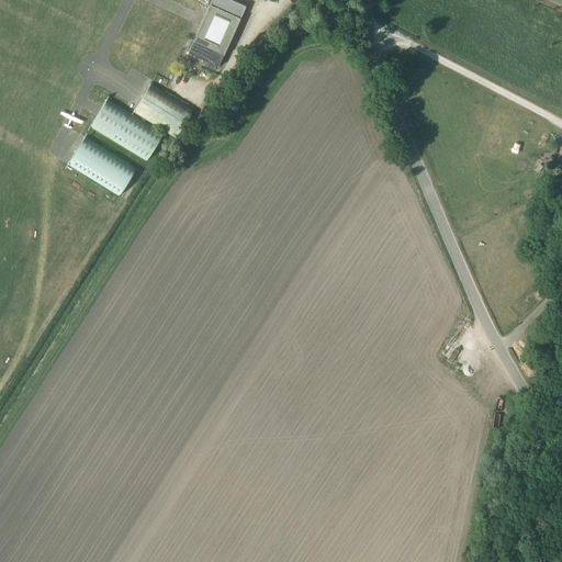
[(216,66),(218,66),(246,6),(233,0),(211,0),(204,15),(200,26),(188,53),(209,62),(206,66),(214,70),(216,66)]
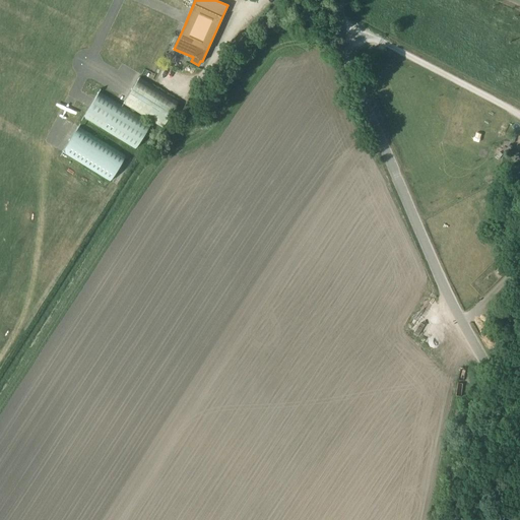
[(123,104),(161,127),(178,102),(139,77),(126,98),(123,104)]
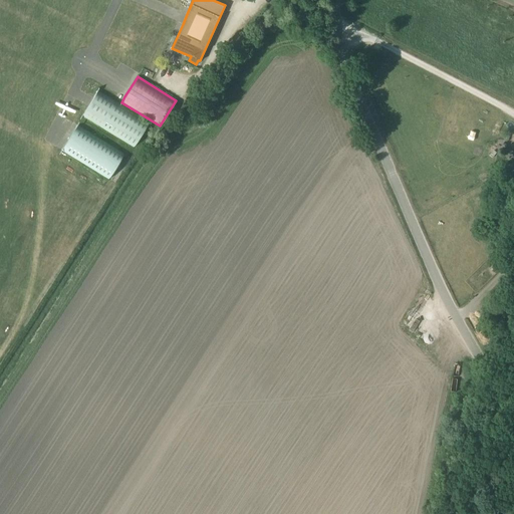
[(134,147),(149,121),(97,90),(81,115),(134,147)]
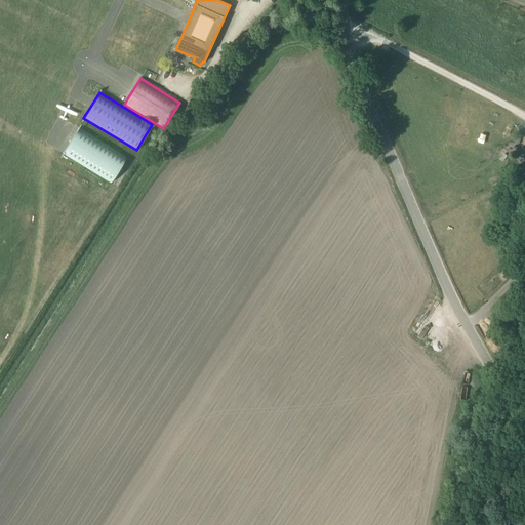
[(111,183),(127,157),(79,127),(63,153),(111,183)]
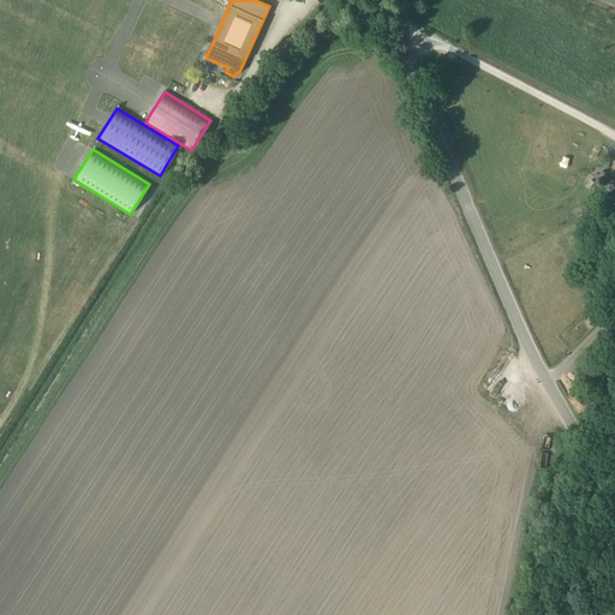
[(614,248),(614,243),(614,222),(609,221),(602,244),(614,248)]
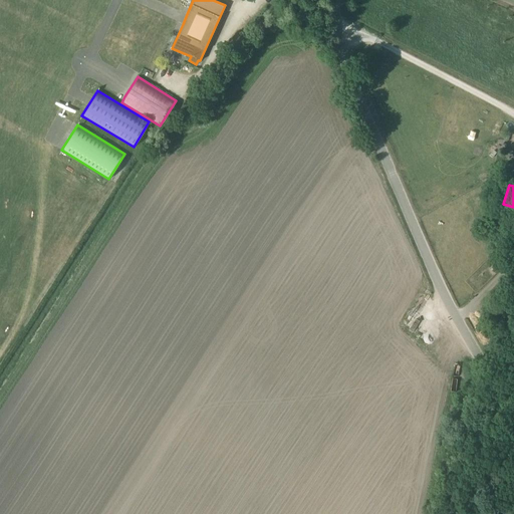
All buildings are outlined.
